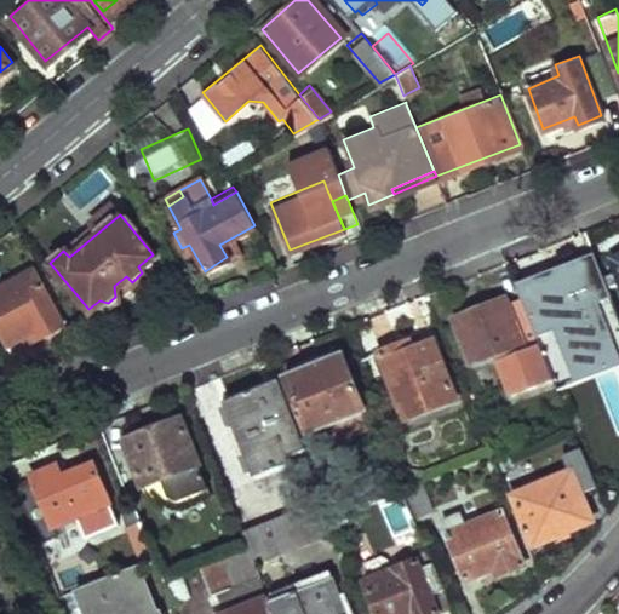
[(618,253),(608,258),(618,283),(618,253)]
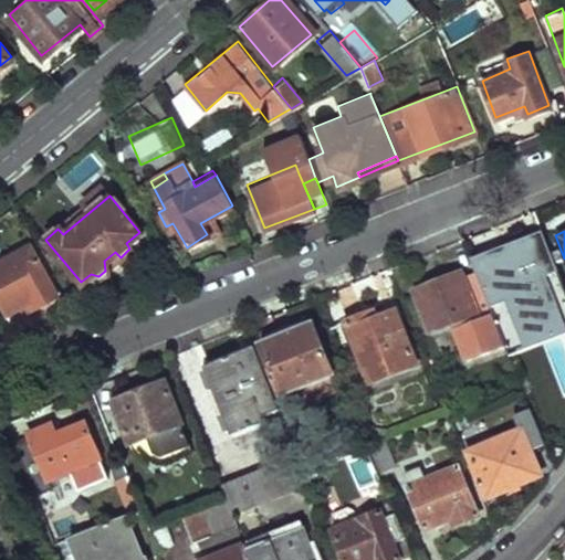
[(0,296),(7,309),(31,297),(33,303),(56,291),(30,243),(0,259),(0,296)]
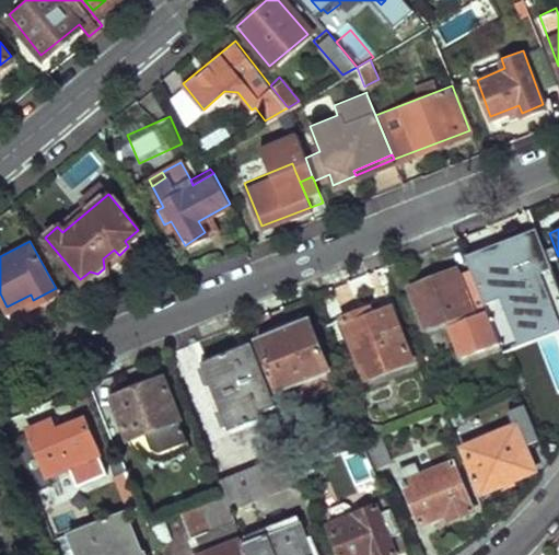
[(500,344),(470,261),(421,278),(420,274),(400,281),(417,326),(443,316),(458,358),(500,344)]
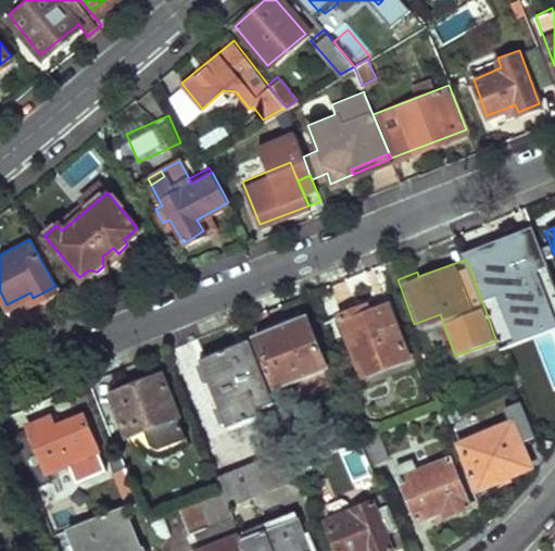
[(338,314),(363,374),(407,355),(386,304),(362,314),(357,305),(338,314)]
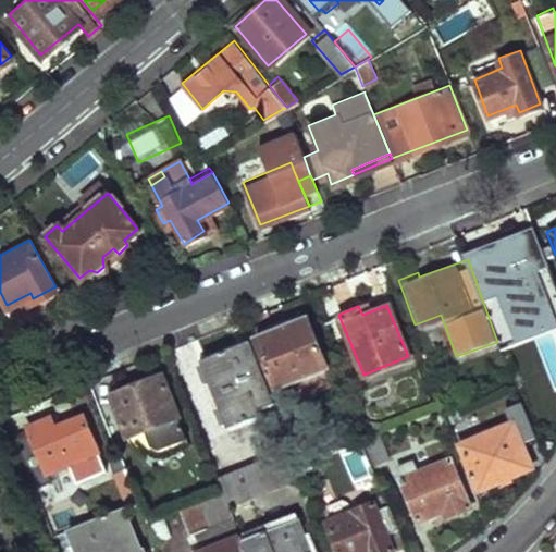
[(255,336),(275,388),(326,367),(306,316),(255,336)]
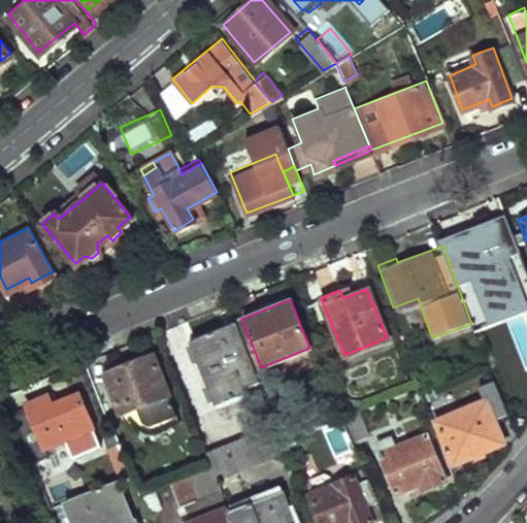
[(191,339),(217,404),(248,393),(245,388),(261,382),(235,321),(191,339)]
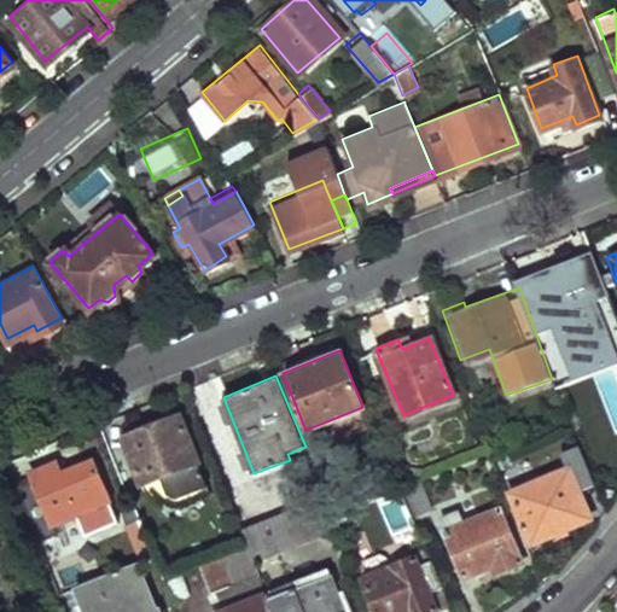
[(121,435),(139,482),(157,474),(164,489),(175,494),(204,482),(176,414),(121,435)]
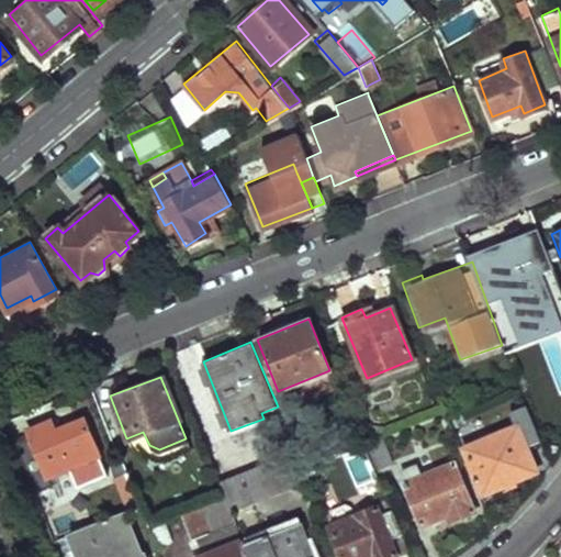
[(560,389),(549,394),(554,408),(560,404),(560,389)]
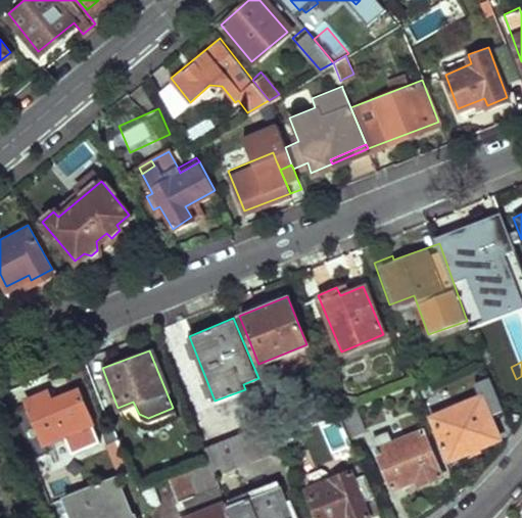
[(418,387),(422,397),(434,392),(430,381),(418,387)]
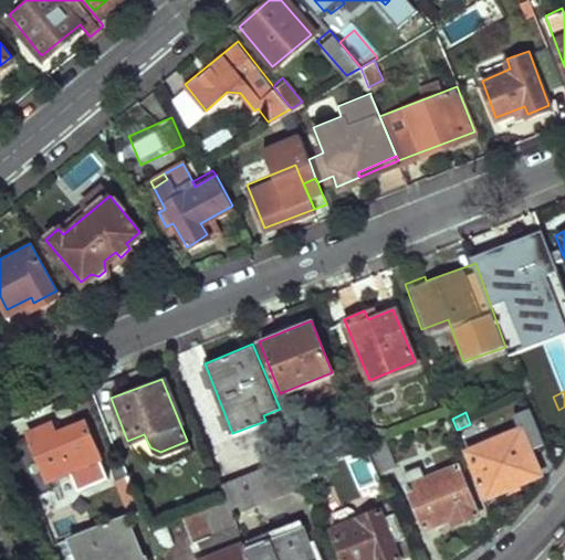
[(14,440),(35,489),(51,484),(49,476),(70,467),(79,488),(107,476),(84,421),(56,432),(52,422),(30,431),(30,434),(14,440)]
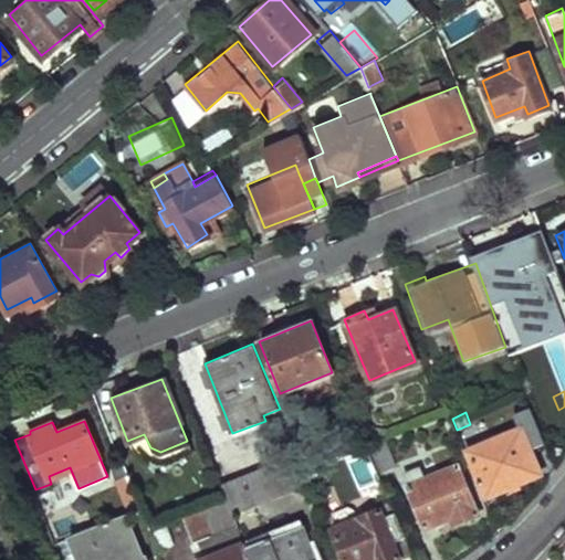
[(471,448),(489,493),(540,472),(535,462),(524,434),(521,426),(471,448)]
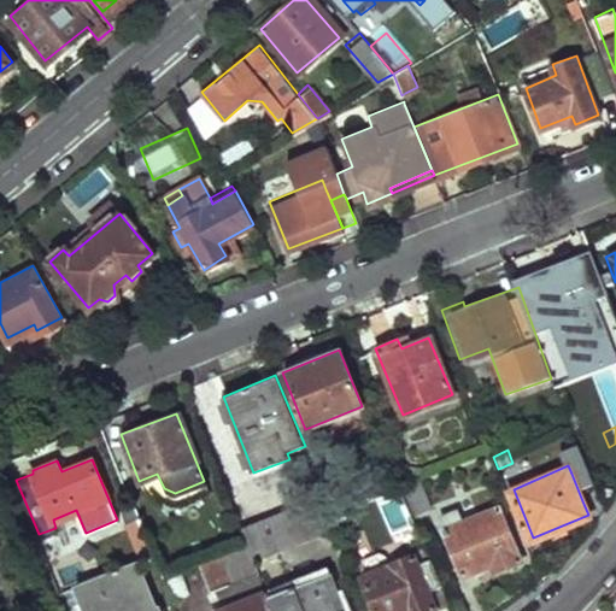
[(600,498),(587,468),(572,474),(584,504),(600,498)]
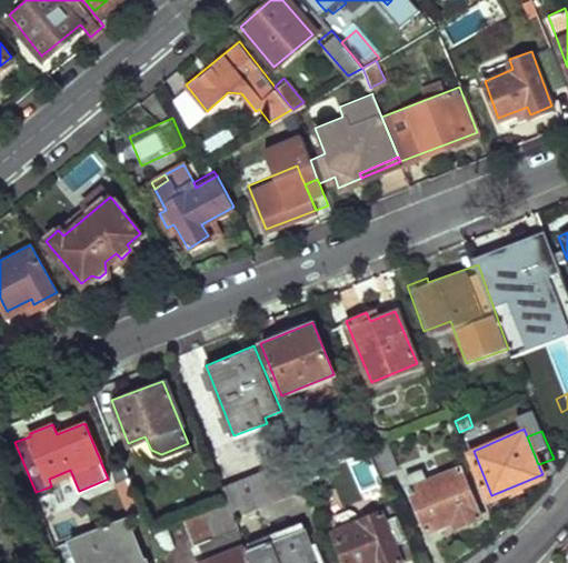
[(376,453),(387,479),(399,473),(389,446),(376,453)]
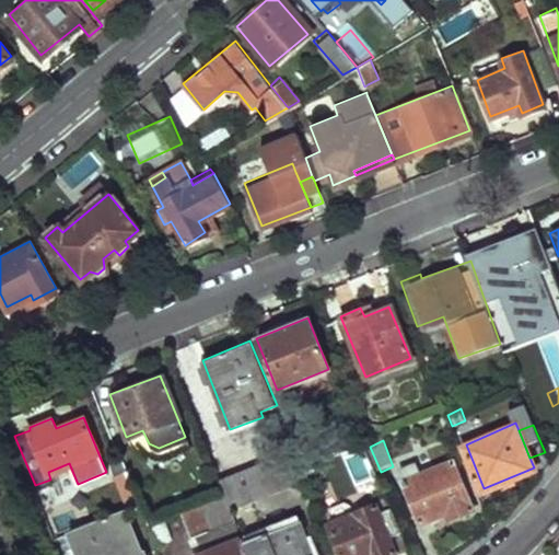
[(402,467),(422,520),(451,509),(453,517),(474,508),(454,460),(422,472),(418,460),(402,467)]
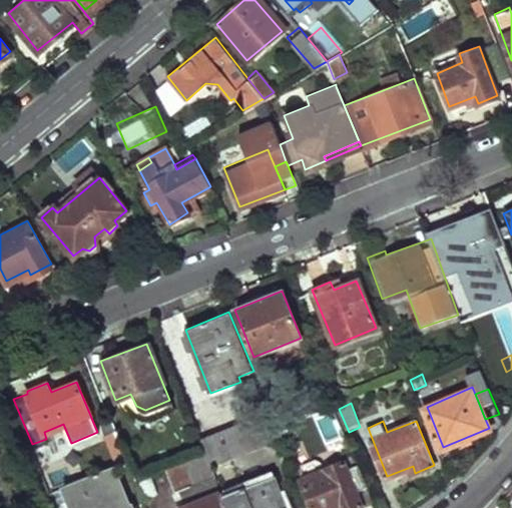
[(167,464),(176,487),(214,472),(209,459),(205,449),(167,464)]
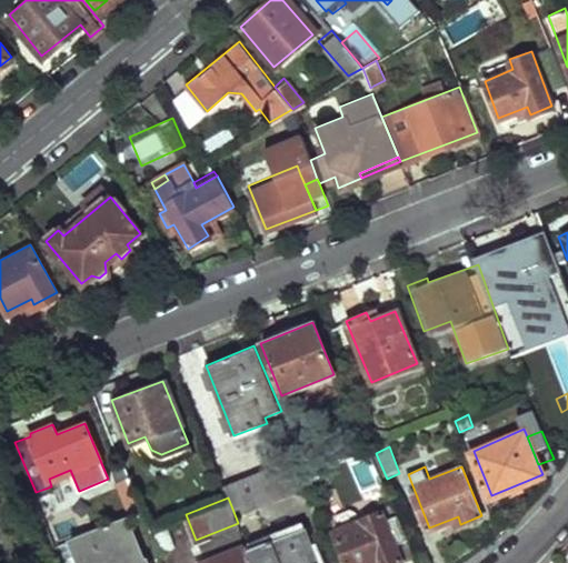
[(337,520),(340,530),(364,520),(359,511),(352,508),(339,513),(337,520)]
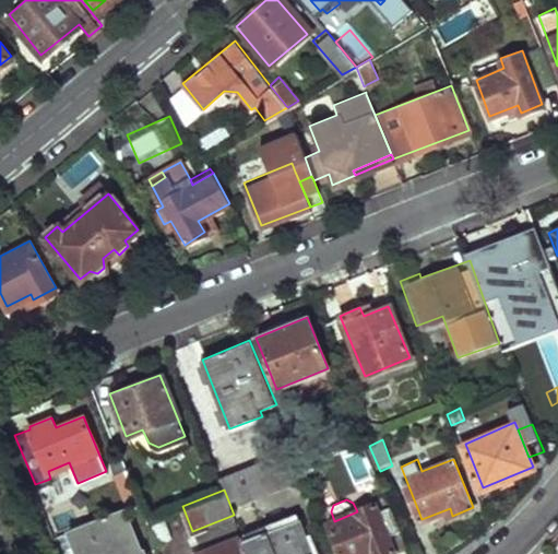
[(332,522),(344,553),(388,553),(396,551),(389,531),(400,527),(390,503),(379,507),(377,504),(334,521),(332,522)]
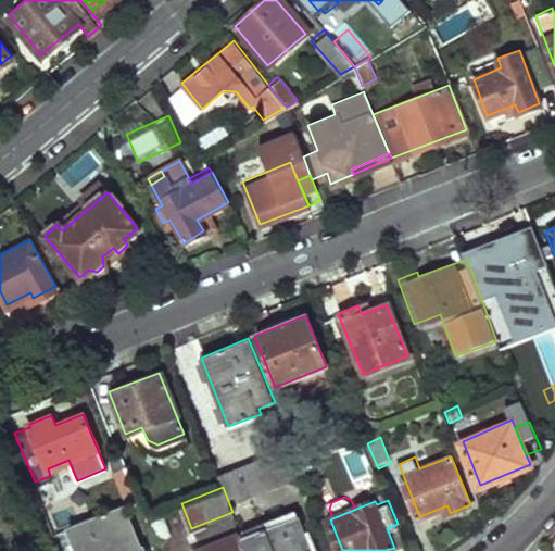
[(64,530),(72,550),(142,550),(124,505),(64,530)]
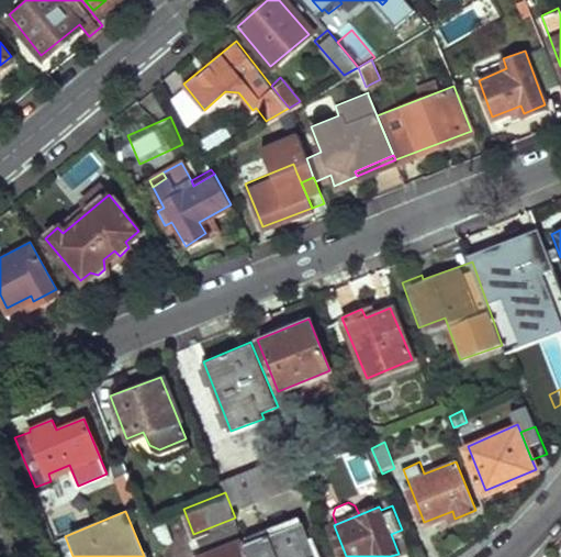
[(235,517),(193,534),(201,554),(243,537),(235,517)]
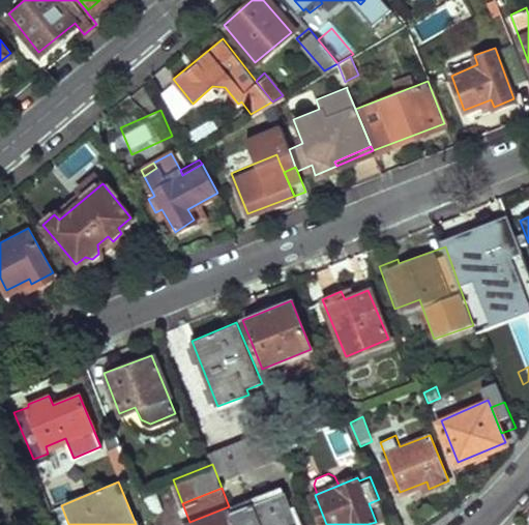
[(231,511),(237,524),(297,524),(284,490),(231,511)]
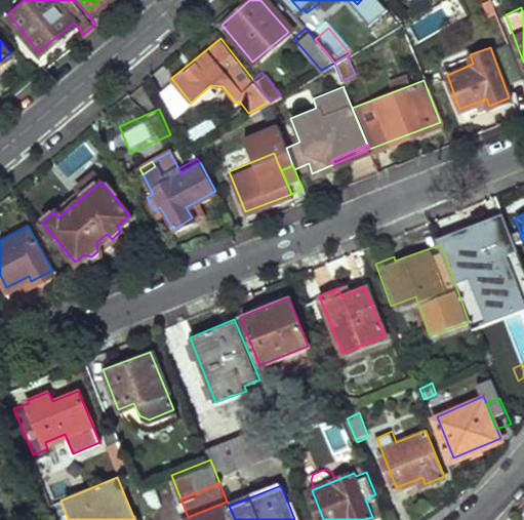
[(184,519),(185,519),(235,519),(229,506),(227,502),(188,517),(184,519)]
